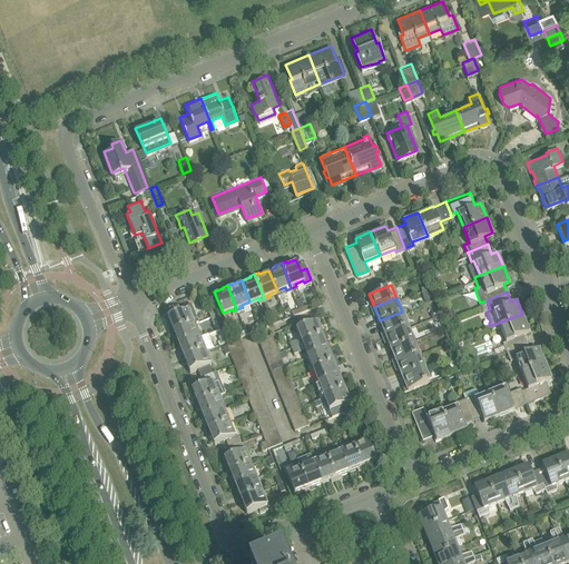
[(170,328),(194,319),(189,306),(187,307),(185,303),(177,306),(179,310),(167,315),(170,324),(169,324),(170,328)]
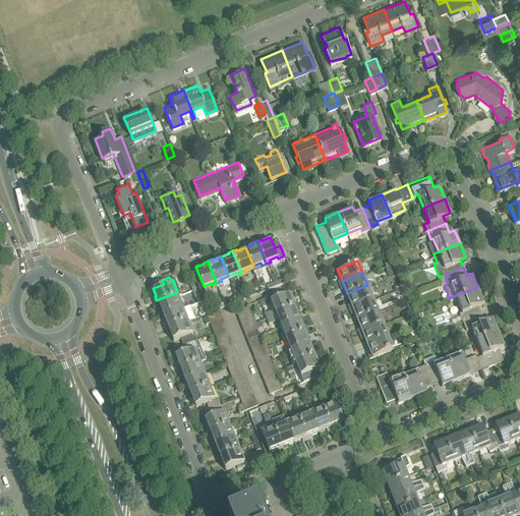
[(416,286),(413,278),(403,282),(407,290),(416,286)]
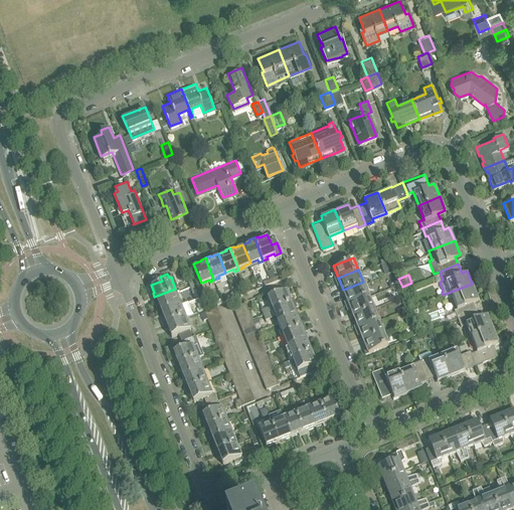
[(348,302),(367,294),(363,282),(343,290),(348,302)]
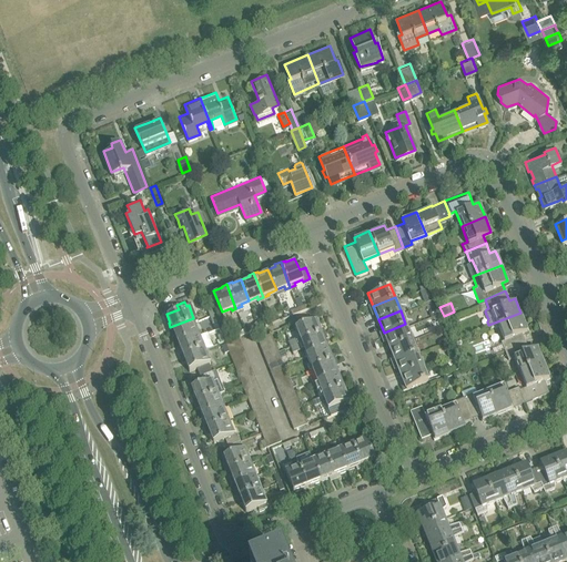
[(520,313),(497,322),(504,338),(500,339),(504,347),(525,338),(522,330),(527,328),(520,313)]
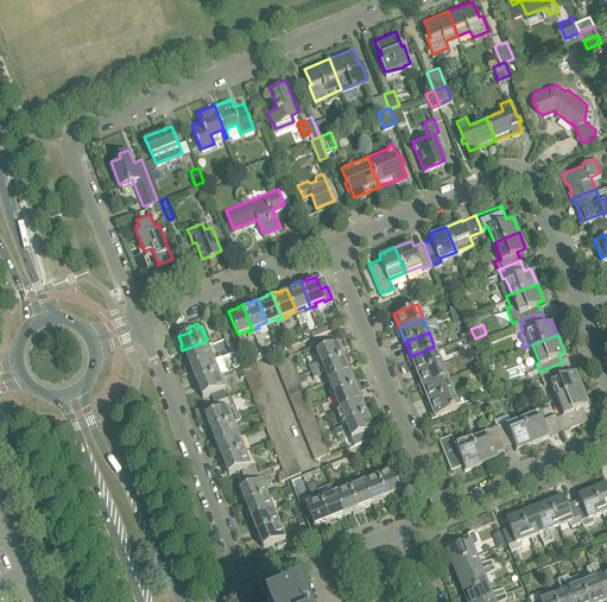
[(310,368),(346,354),(343,349),(342,349),(339,340),(332,342),(329,336),(314,342),(320,357),(308,362),(310,368)]
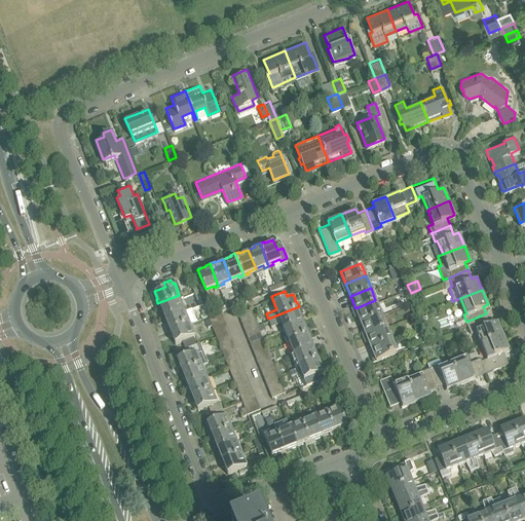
[(184,307),(179,295),(157,303),(159,309),(161,308),(163,315),(184,307)]
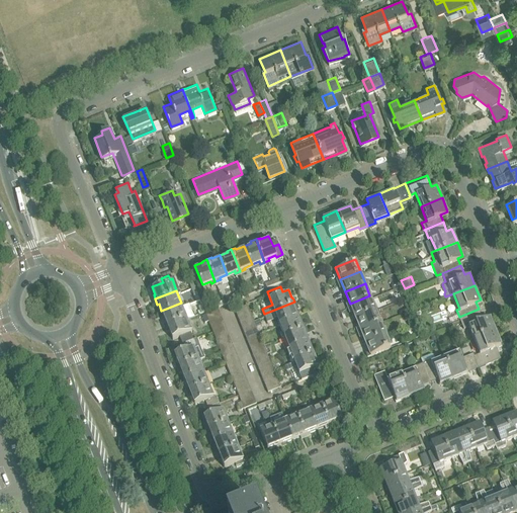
[(223,297),(224,301),(236,296),(234,292),(223,297)]
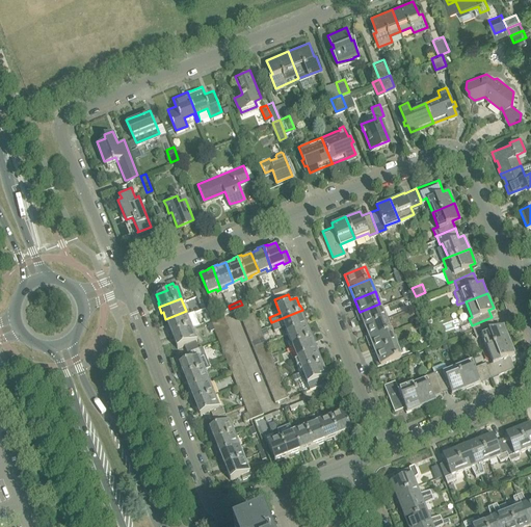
[(365,324),(385,316),(379,304),(360,312),(365,324)]
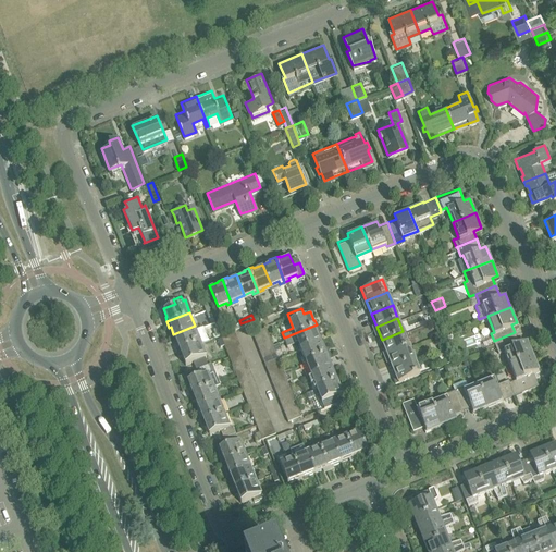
[(451,329),(447,321),(441,323),(443,332),(451,329)]
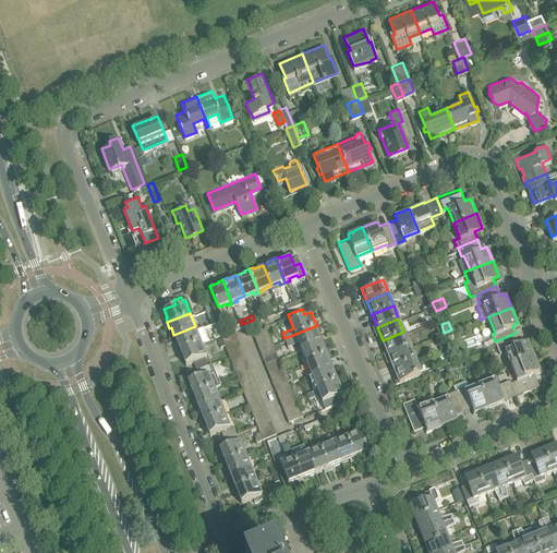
[(255,337),(268,332),(265,325),(252,331),(255,337)]
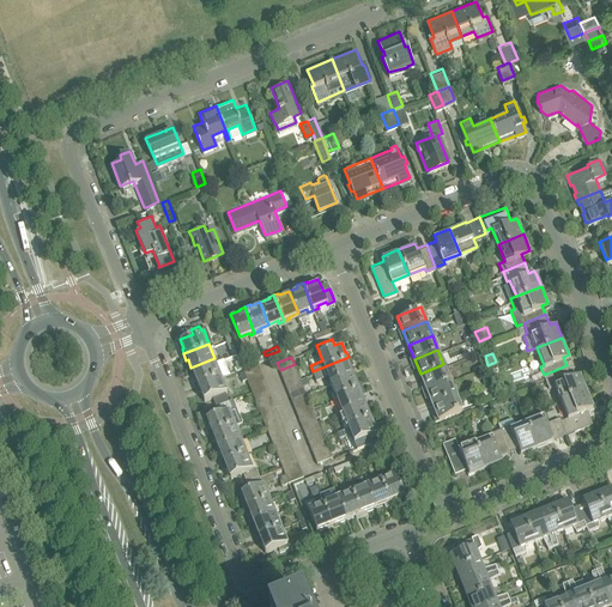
[(349,357),(313,371),(315,377),(327,372),(331,381),(352,371),(349,363),(351,363),(349,357)]
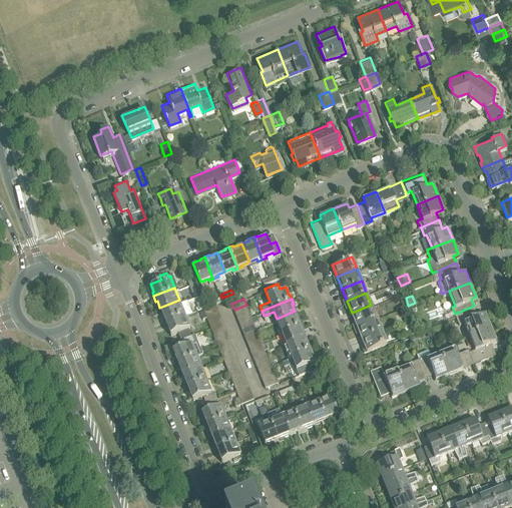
[(163,321),(184,313),(179,300),(159,308),(162,316),(161,317),(163,321)]
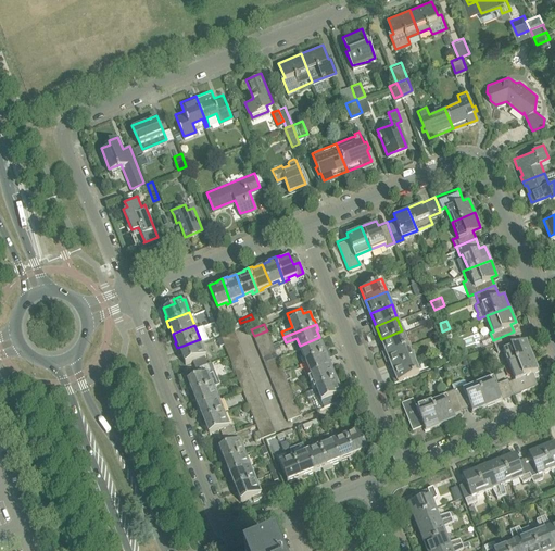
[(221,335),(223,340),(236,335),(234,329),(221,335)]
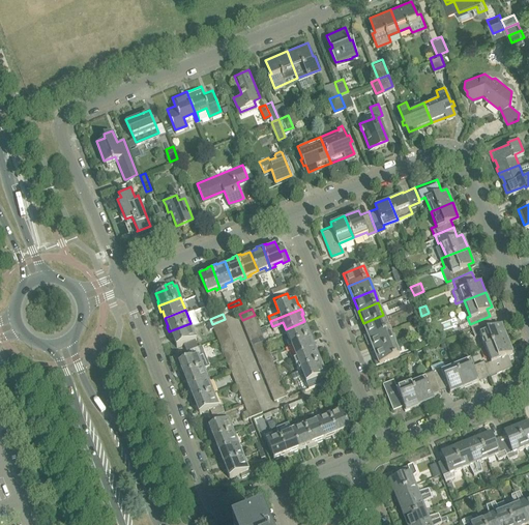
[(255,315),(242,320),(244,326),(257,321),(255,315)]
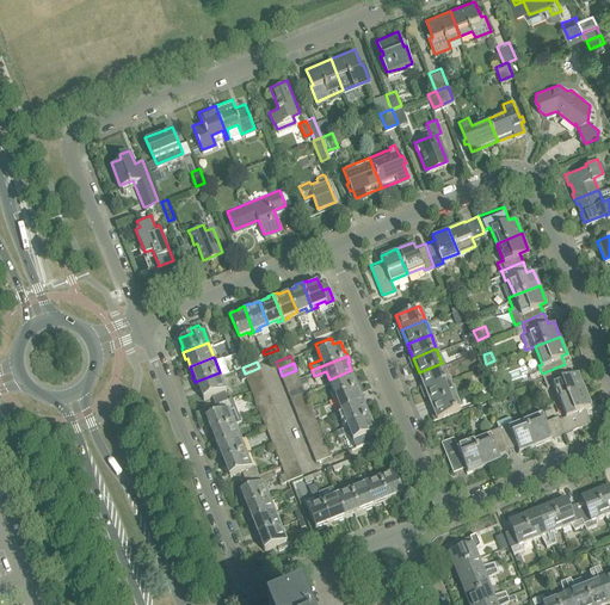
[(425,387),(448,377),(442,363),(419,372),(425,387)]
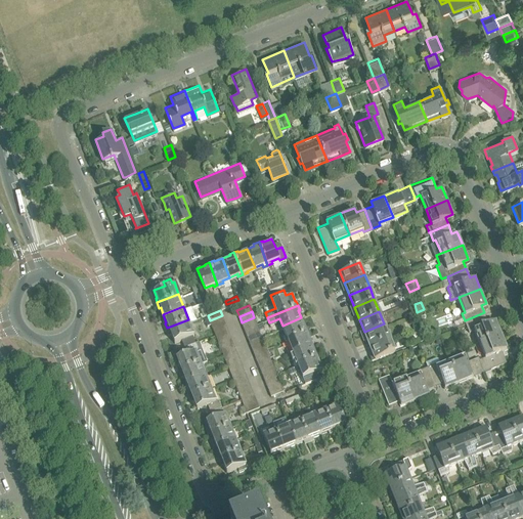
[(479,341),(500,332),(494,318),(487,321),(484,312),(465,320),(468,329),(473,327),(479,341)]
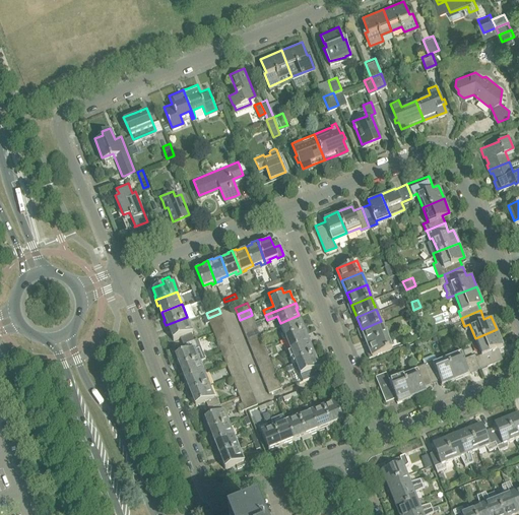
[(208,318),(210,324),(223,319),(220,313),(208,318)]
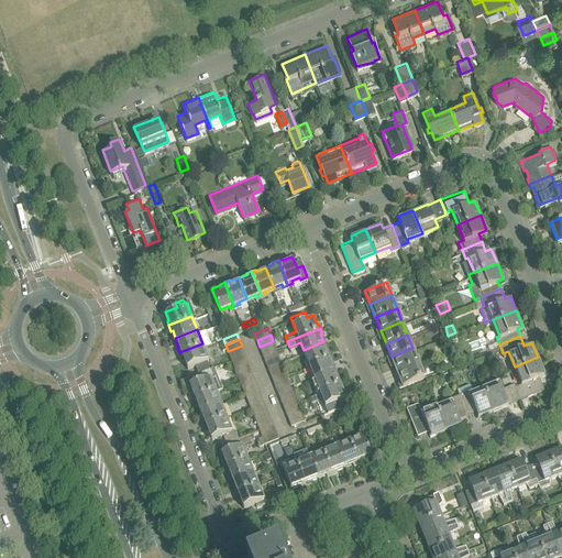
[(273,341),(260,347),(262,353),(276,348),(273,341)]
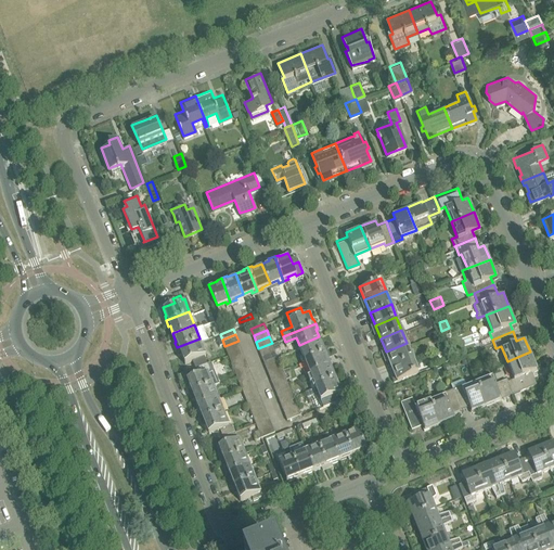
[(319,336),(299,345),(303,354),(300,355),(301,359),(326,349),(324,345),(322,345),(319,336)]
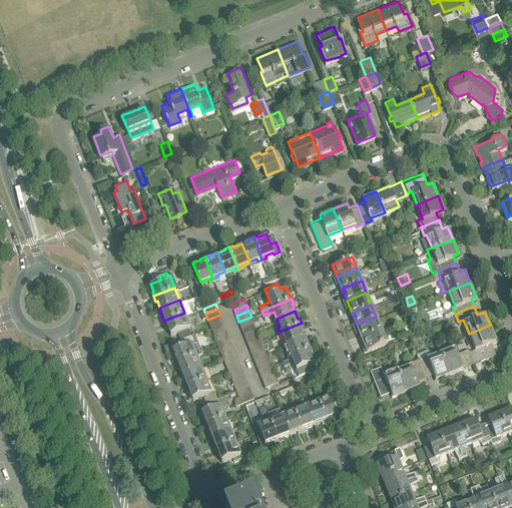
[(184,313),(163,321),(165,326),(166,325),(169,333),(179,330),(182,337),(191,333),(188,326),(189,326),(184,313)]
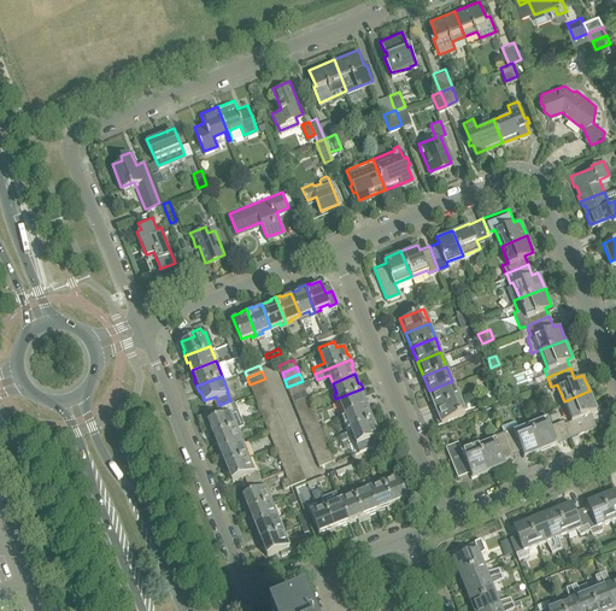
[(250,385),(253,392),(268,386),(265,379),(250,385)]
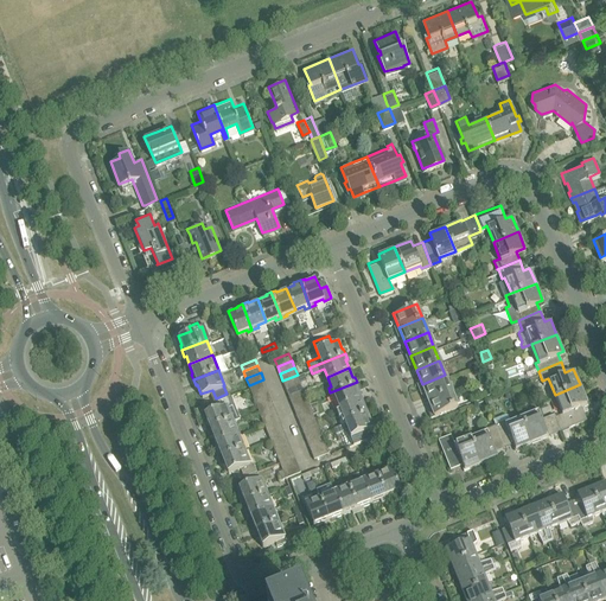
[(300,381),(298,375),(282,381),(286,387),(300,381)]
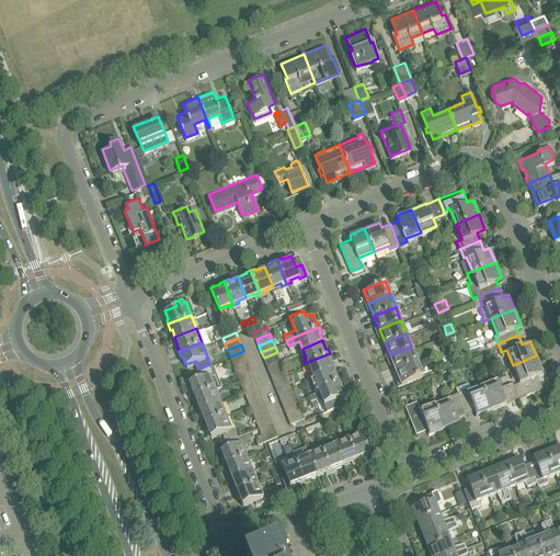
[(396,369),(416,360),(411,347),(390,355),(396,369)]
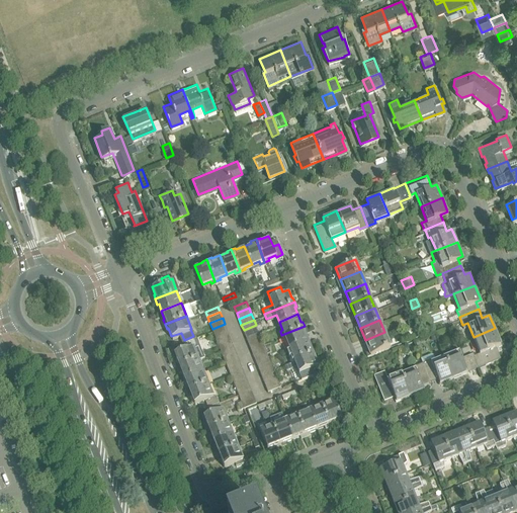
[(212,329),(214,335),(228,330),(225,324),(212,329)]
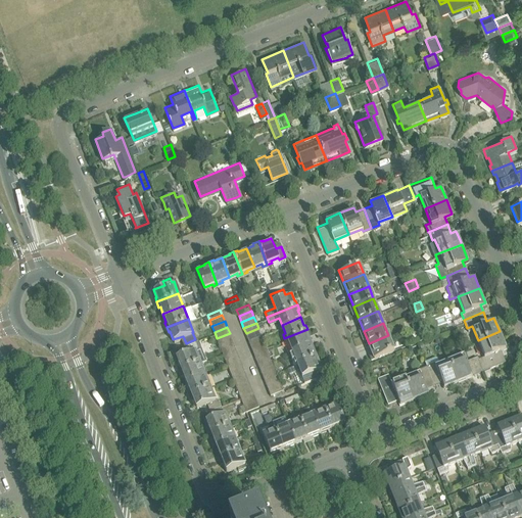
[(258,328),(246,333),(248,339),(261,334),(258,328)]
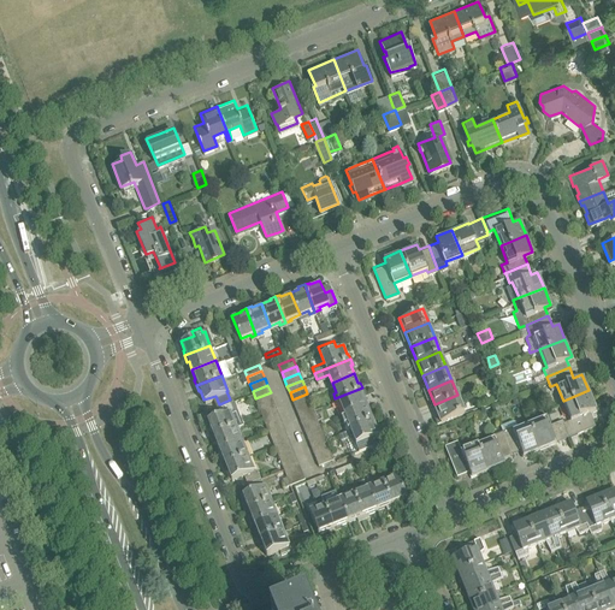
[(362,388),(335,398),(337,404),(341,403),(343,412),(366,402),(362,394),(364,394),(362,388)]
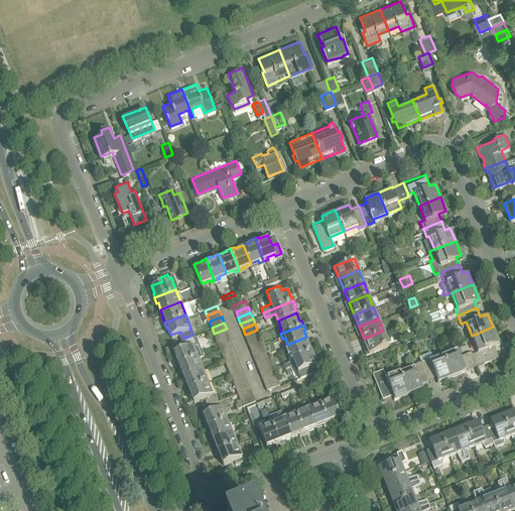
[(493,327),(472,336),(477,350),(471,352),(476,363),(498,354),(493,343),(498,341),(493,327)]
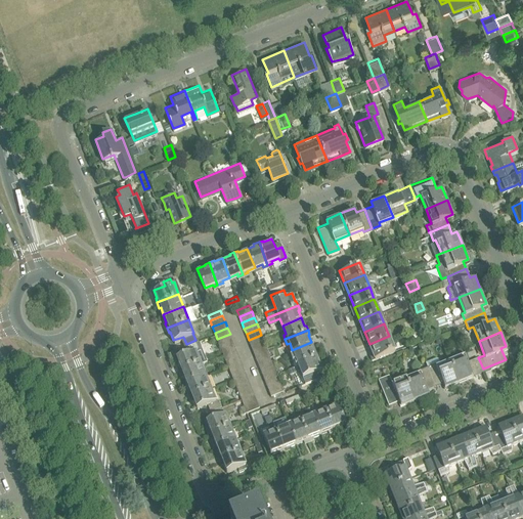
[(230,334),(217,339),(219,344),(232,340),(230,334)]
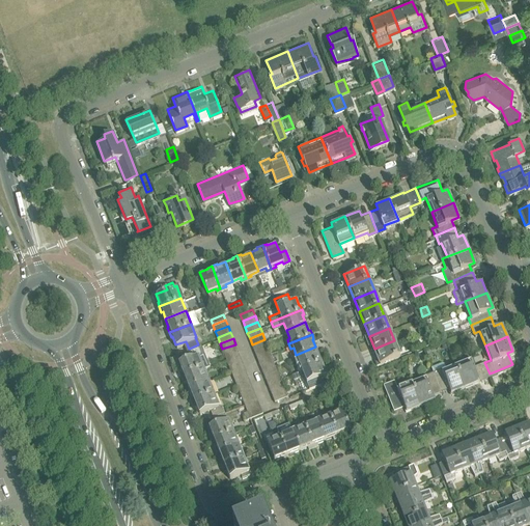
[(268,345),(265,339),(252,344),(254,351),(268,345)]
